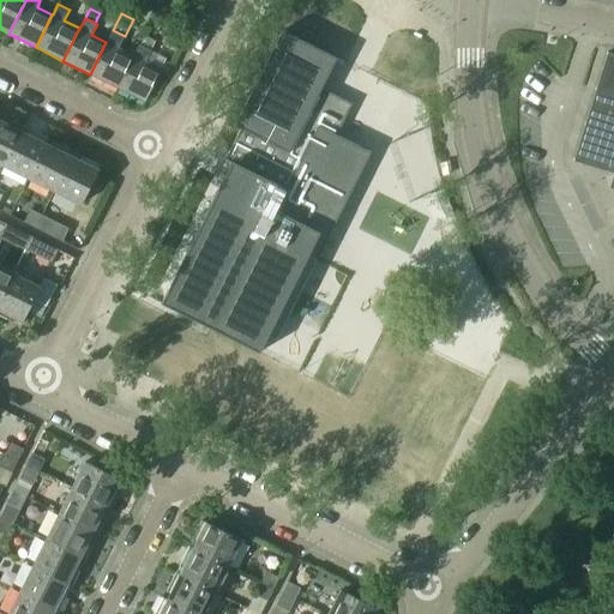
[(222,180),(161,304),(259,353),(268,336),(276,339),(292,308),(315,260),(324,246),(331,230),(366,161),(371,152),(336,136),(351,104),(320,89),(336,58),(331,55),(282,30),(234,126),(240,130),(227,157),(226,160),(232,162),(222,180)]
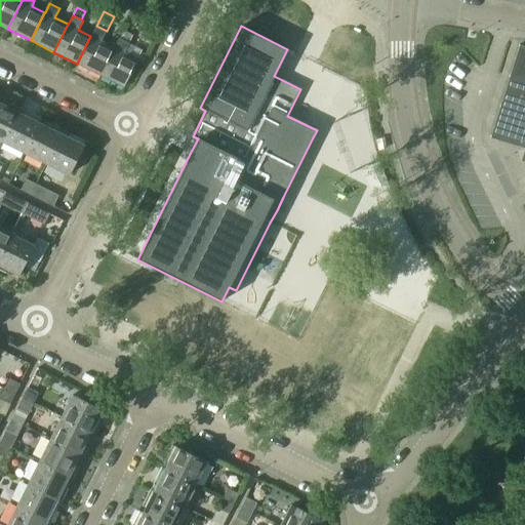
[(77,64),(99,75),(114,47),(102,41),(106,32),(95,27),(91,36),(90,36),(77,64)]
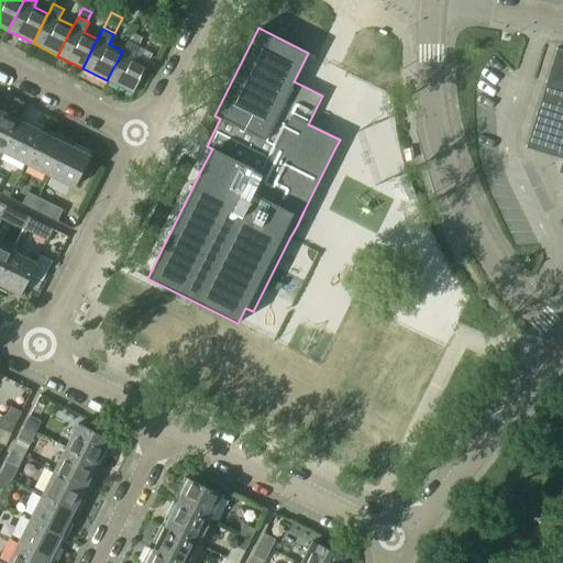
[(122,51),(107,80),(133,94),(147,63),(134,56),(139,46),(128,41),(123,51),(122,51)]
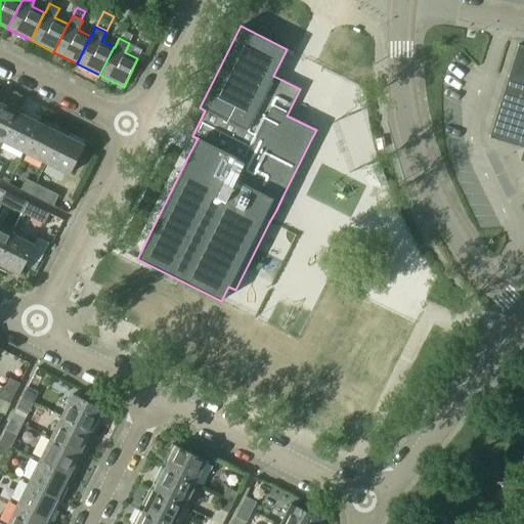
[(489,135),(489,137),(523,147),(523,46),(518,45),(517,47),(509,75),(508,75),(508,77),(508,78),(499,105),(498,105),(498,107),(489,135)]
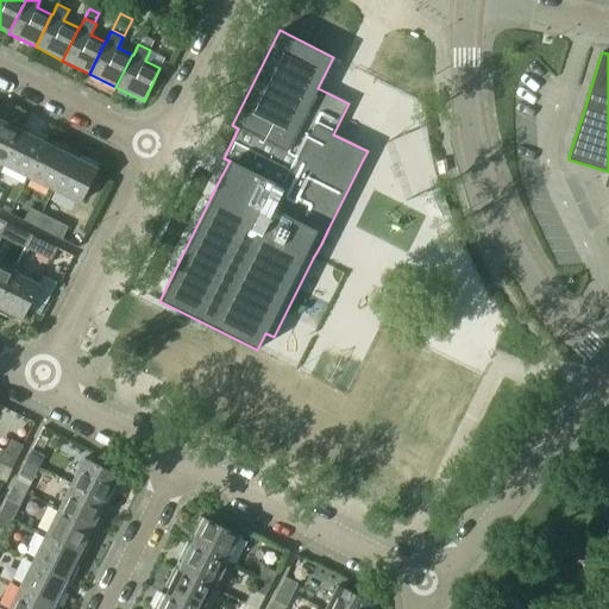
[(0,164),(2,165),(20,131),(23,126),(2,117),(2,118),(4,119),(2,121),(0,120),(0,164)]
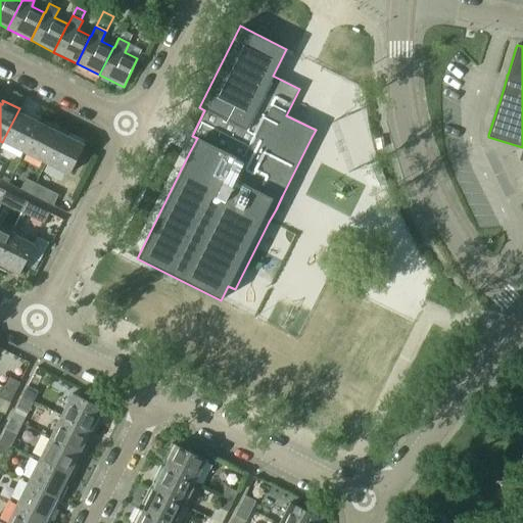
[(17,112),(2,142),(25,153),(40,124),(39,123),(41,120),(25,111),(24,112),(26,112),(25,115),(17,112)]
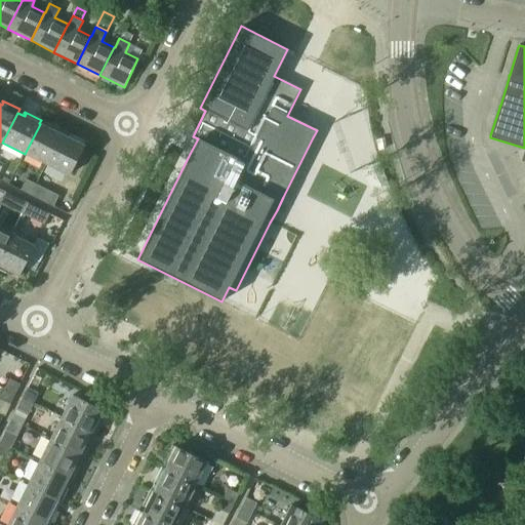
[(40,124),(25,154),(46,165),(62,134),(64,131),(46,122),(46,123),(47,124),(46,127),(40,124)]
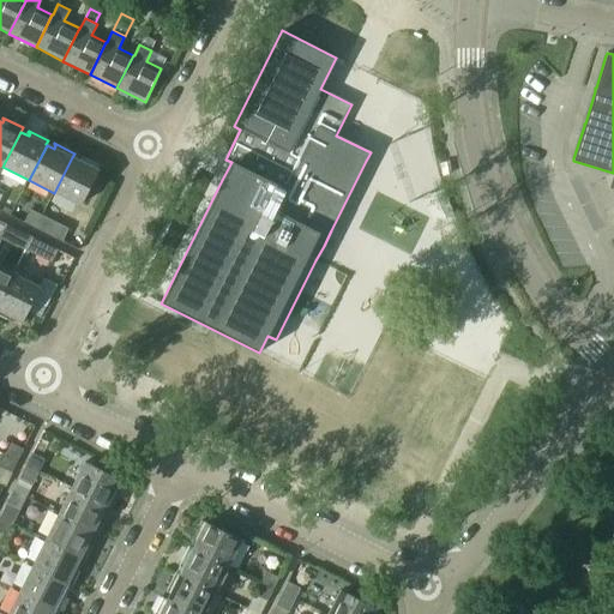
[(72,157),(54,193),(79,206),(97,170),(100,166),(80,156),(79,157),(82,158),(80,161),(72,157)]
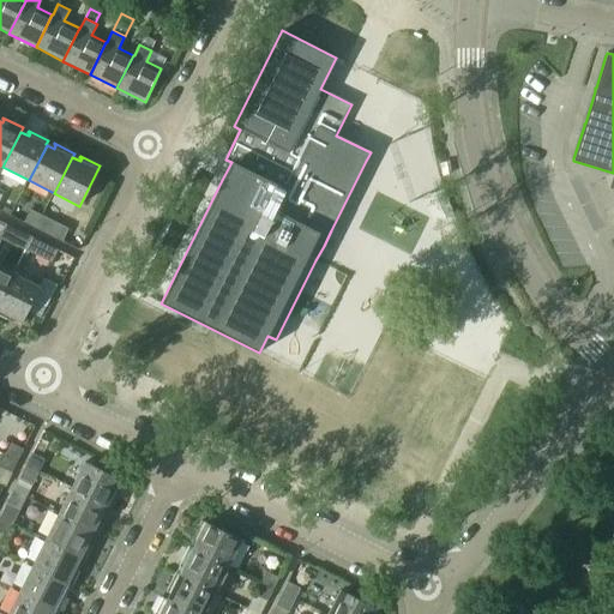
[(25,222),(36,228),(42,216),(31,210),(25,222)]
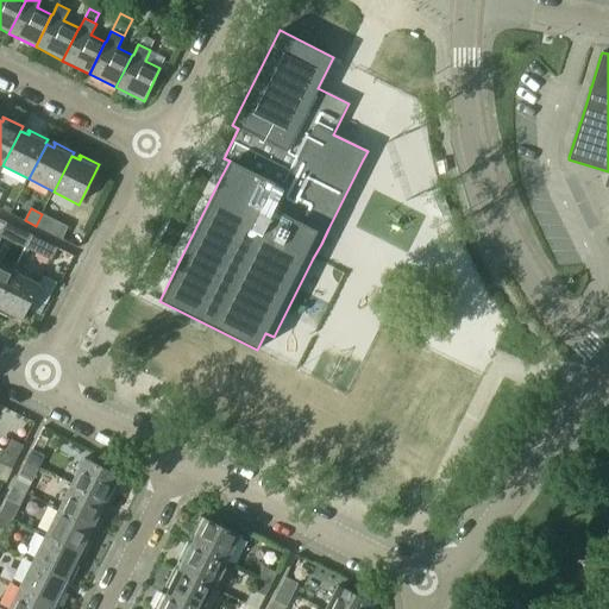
[(42,214),(36,226),(63,239),(69,227),(42,214)]
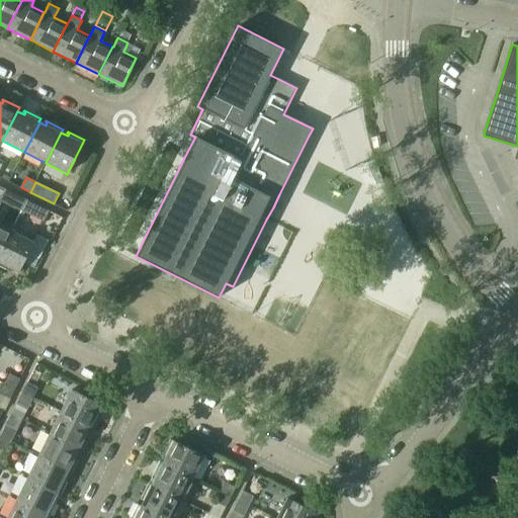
[(11,205),(20,209),(21,210),(26,199),(17,195),(11,205)]
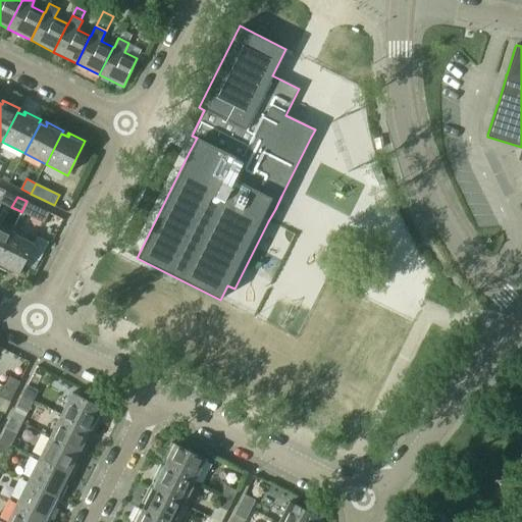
[(18,230),(25,214),(44,223),(50,213),(27,201),(21,212),(20,211),(12,227),(18,230)]
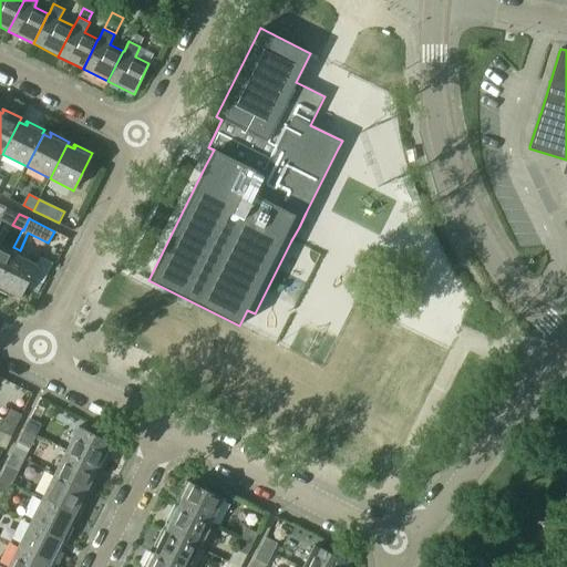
[(0,276),(11,254),(0,247),(0,276)]
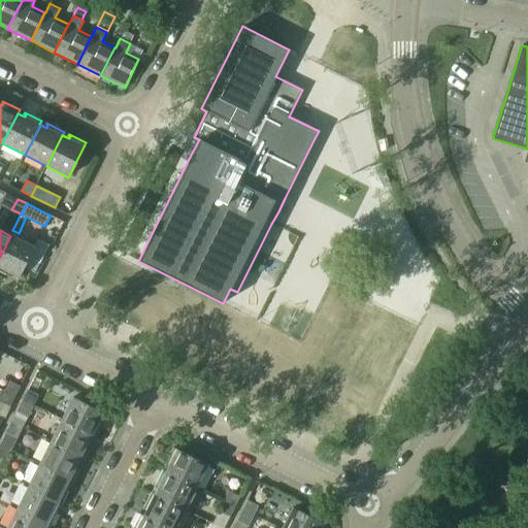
[(0,271),(10,277),(11,276),(9,275),(10,272),(19,276),(23,269),(33,248),(10,236),(0,257),(0,271)]
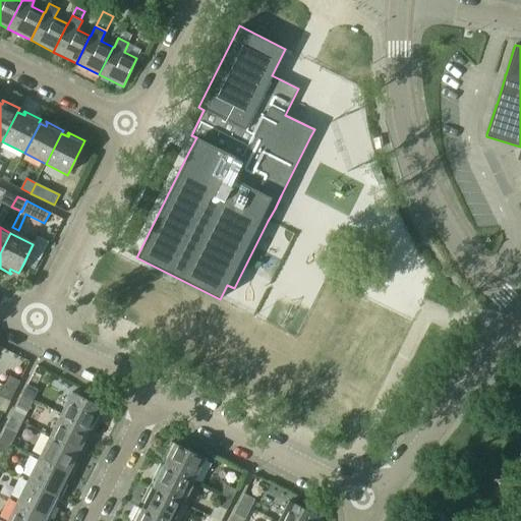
[(4,385),(15,390),(19,381),(8,375),(4,385)]
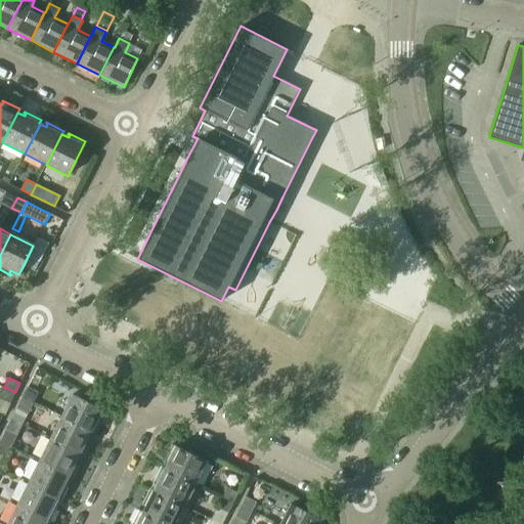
[(27,386),(22,395),(33,401),(38,392),(27,386)]
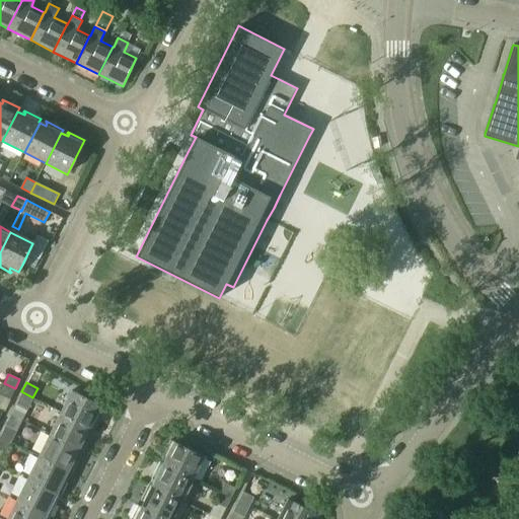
[(0,394),(9,399),(15,388),(4,383),(0,390),(0,394)]
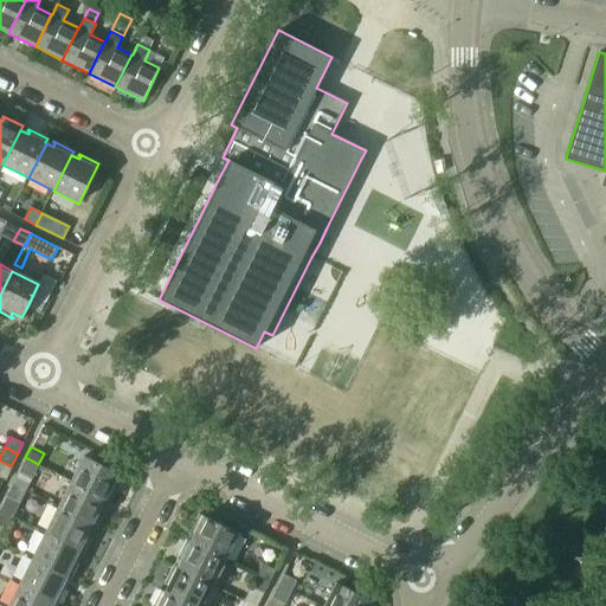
[(84,456),(72,481),(105,497),(104,500),(109,502),(118,482),(117,482),(116,484),(113,482),(117,472),(84,456)]
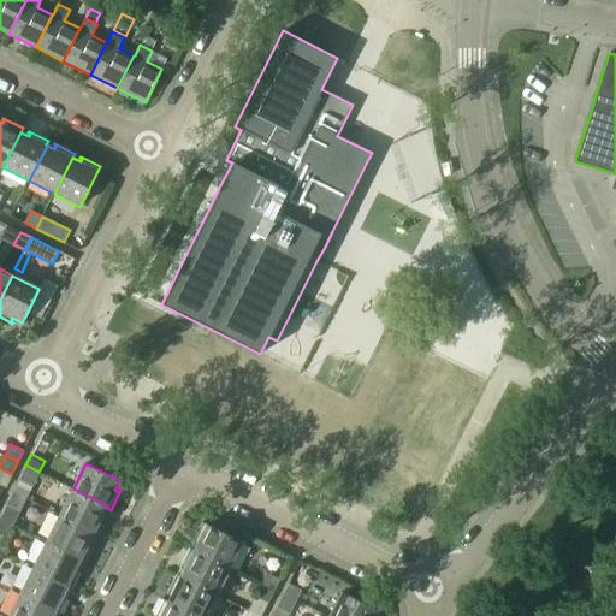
[(25,465),(19,478),(12,492),(27,499),(33,485),(39,472),(25,465)]
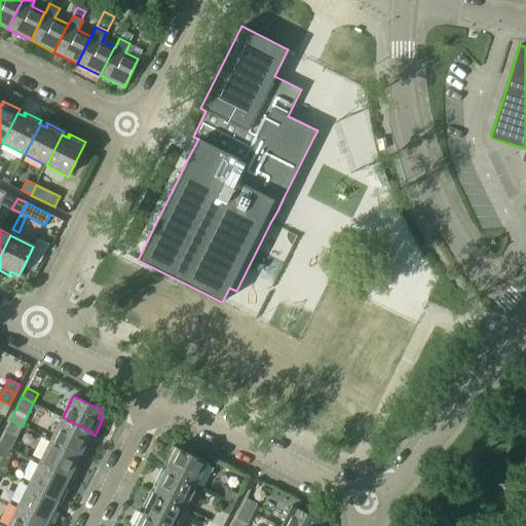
[(63,417),(51,440),(80,454),(79,456),(83,457),(91,441),(90,440),(89,442),(87,441),(90,434),(91,431),(63,417)]
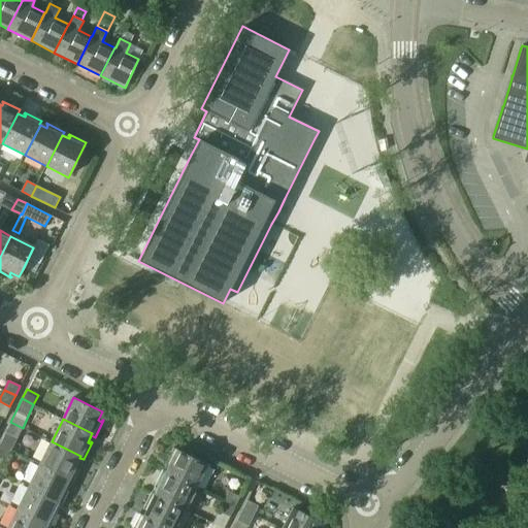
[(5,434),(0,442),(11,449),(17,439),(5,434)]
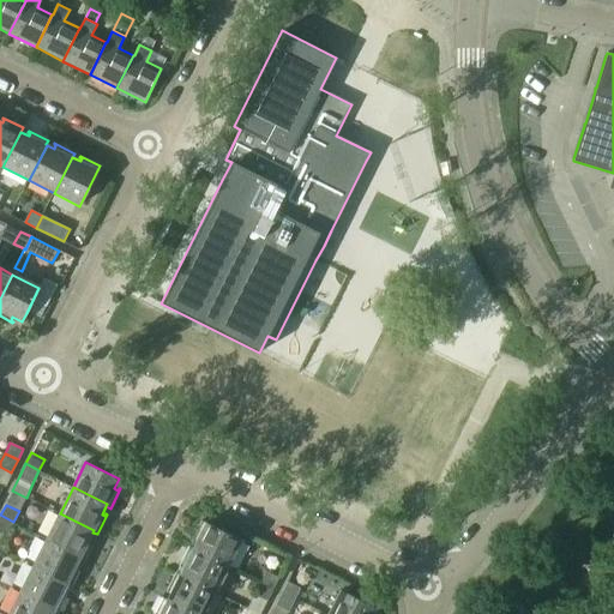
[(60,513),(47,539),(80,555),(79,558),(84,560),(94,540),(92,540),(91,542),(89,540),(92,533),(94,530),(60,513)]
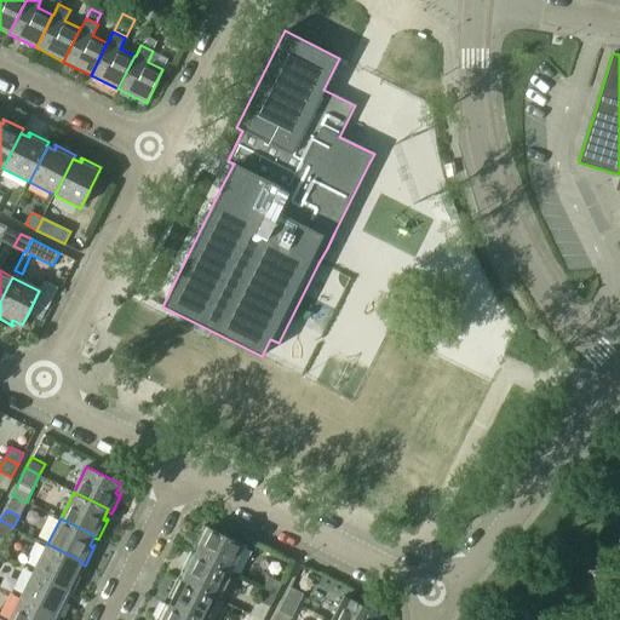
[(13,527),(0,520),(0,521),(0,535),(7,540),(13,527)]
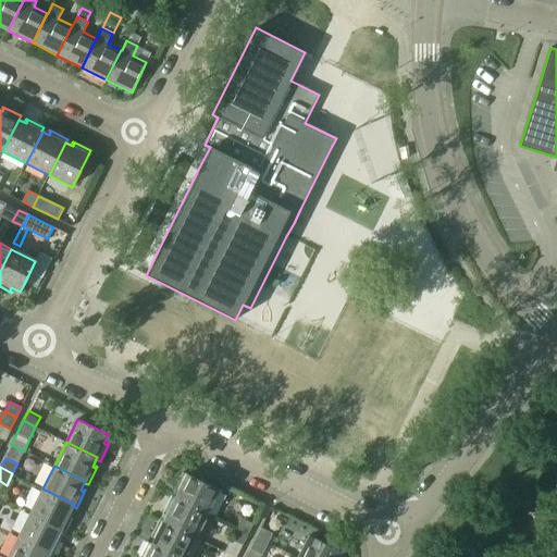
[(183,472),(174,491),(175,491),(176,489),(178,491),(175,497),(207,514),(218,490),(189,475),(183,472)]
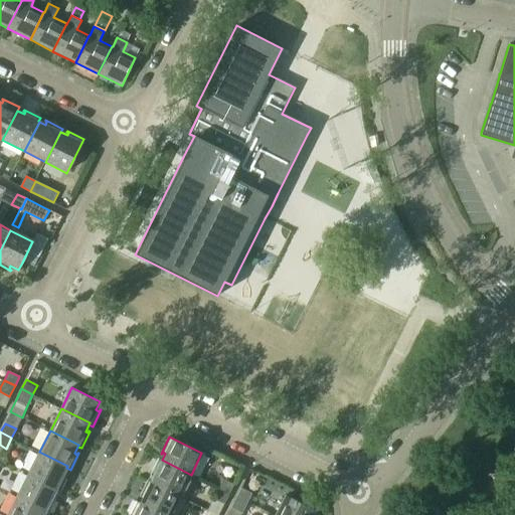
[(39,452),(29,473),(57,488),(56,489),(59,491),(68,475),(67,474),(66,476),(63,475),(66,468),(67,466),(39,452)]
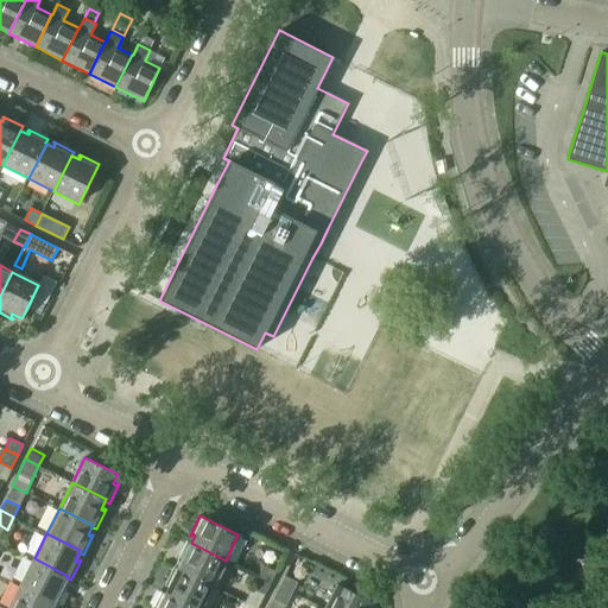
[(187,540),(177,561),(178,561),(179,559),(182,561),(178,568),(213,586),(222,565),(226,561),(191,543),(187,540)]
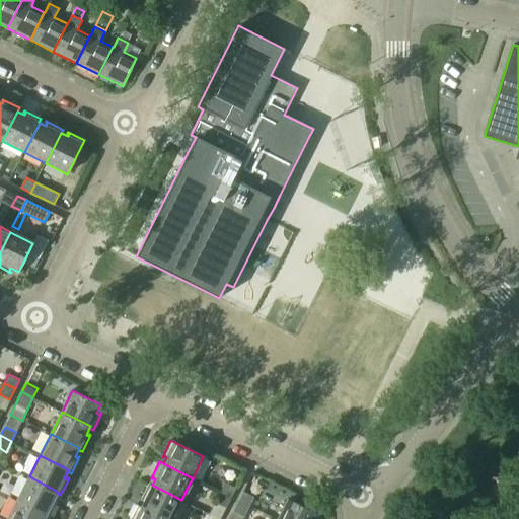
[(29,476),(18,499),(47,513),(46,515),(49,517),(58,500),(57,500),(56,502),(53,500),(57,493),(58,492),(29,476)]
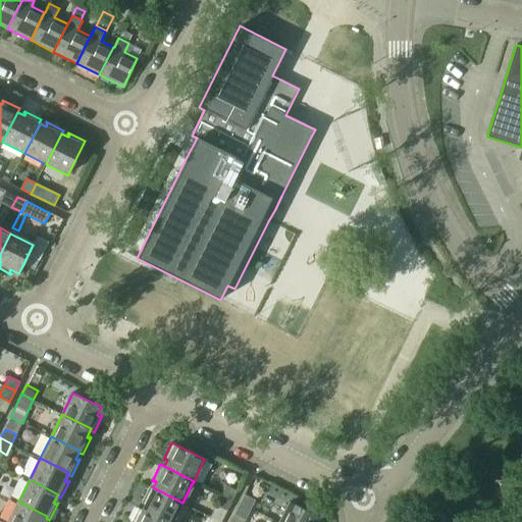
[(221,494),(232,501),(238,491),(226,485),(221,494)]
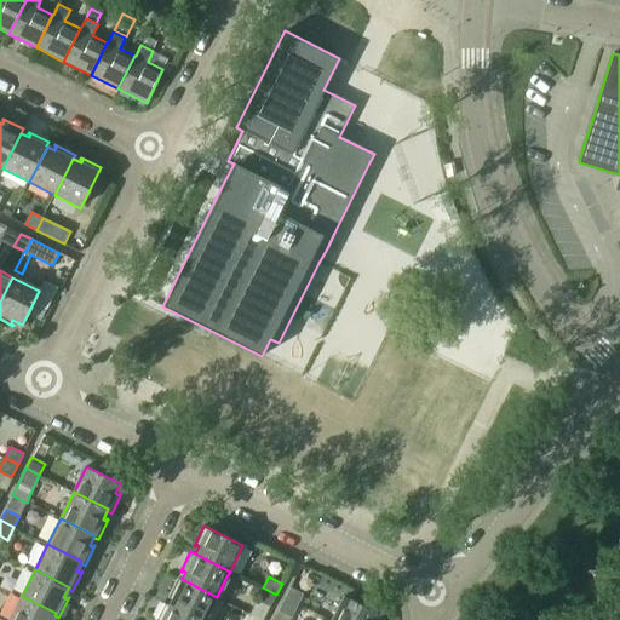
[(177,578),(167,597),(168,598),(170,596),(173,597),(168,606),(196,619),(205,619),(217,597),(182,579),(182,580),(177,578)]
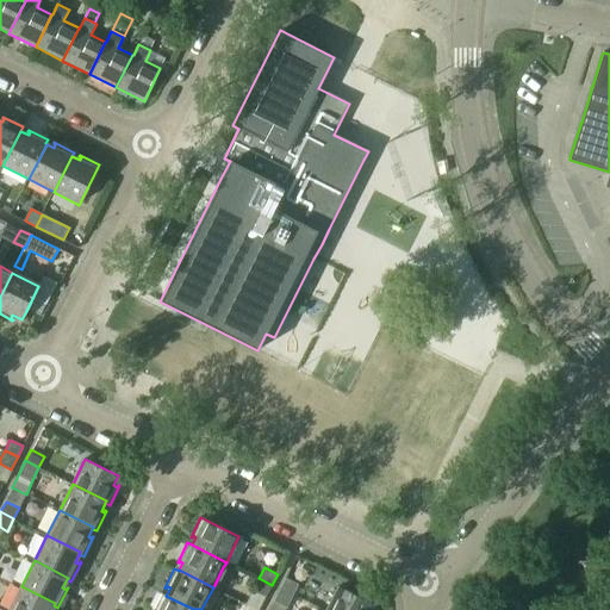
[(265,598),(272,585),(259,578),(251,591),(265,598)]
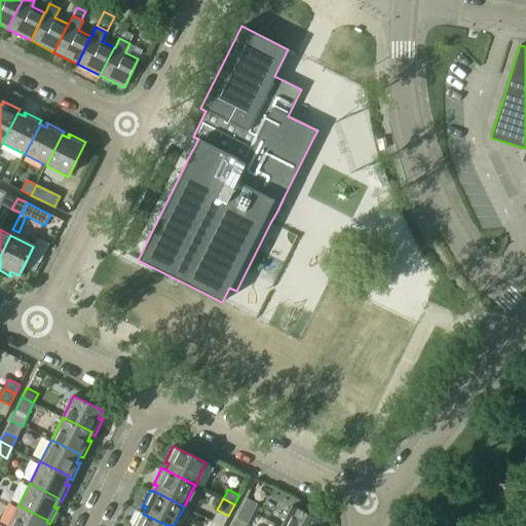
[(246,498),(240,508),(252,514),(257,503),(246,498)]
